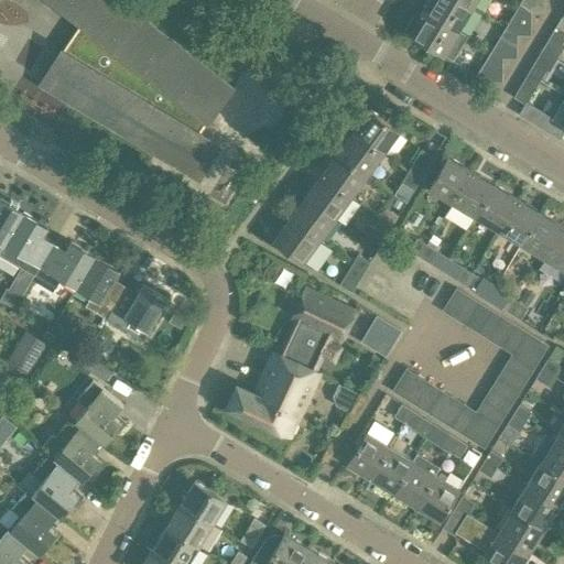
[(229,91),(110,0),(46,0),(78,24),(60,51),(58,51),(39,85),(180,169),(185,171),(192,171),(197,170),(203,166),(207,162),(209,156),(209,150),(208,144),(205,139),(201,134),(196,132),(204,122),(205,122),(229,91)]
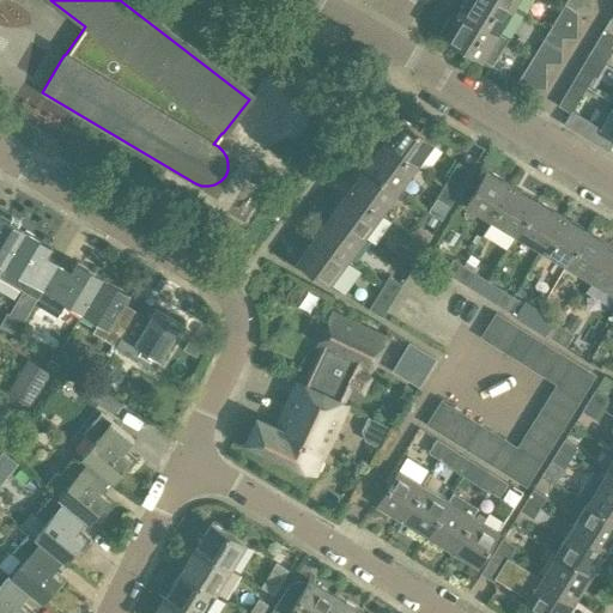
[(510,10),(496,0),(463,0),(457,10),(496,34),(510,10)]
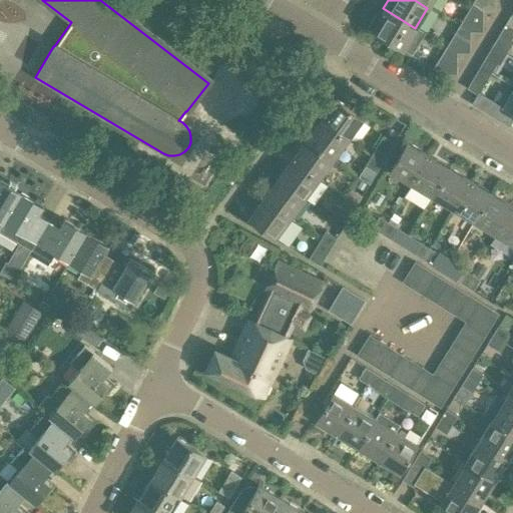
[(481,12),(493,11),(493,0),(474,0),(471,6),(481,12)]
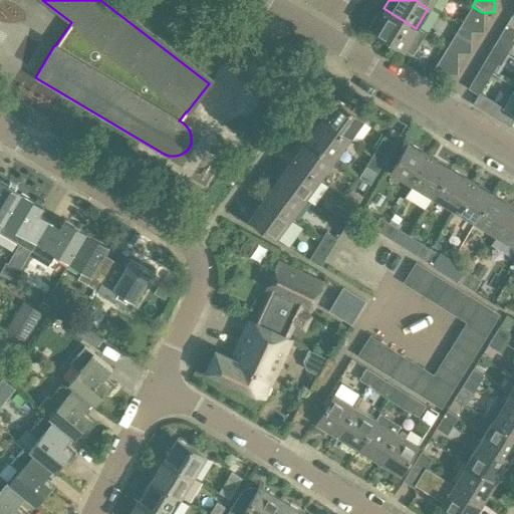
[(469,33),(482,33),(482,12),(472,6),(459,27),(469,33)]
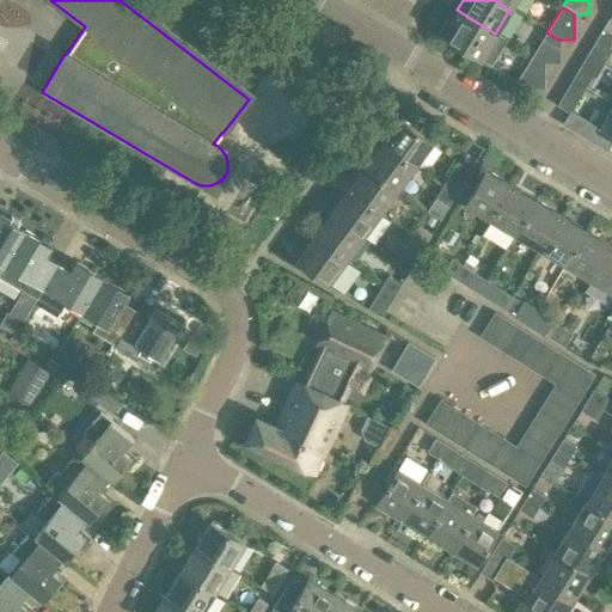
[(456,17),(452,22),(446,18),(436,34),(489,66),(506,40),(495,34),(457,10),(453,16),(456,17)]
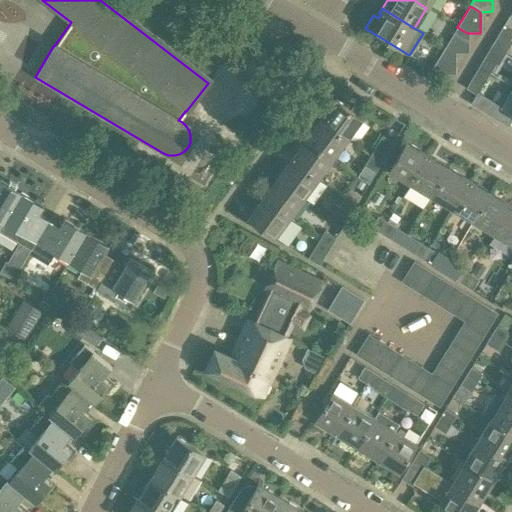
[(505,54),(511,41),(511,40),(510,39),(511,35),(511,28),(504,24),(491,46),(505,54)]
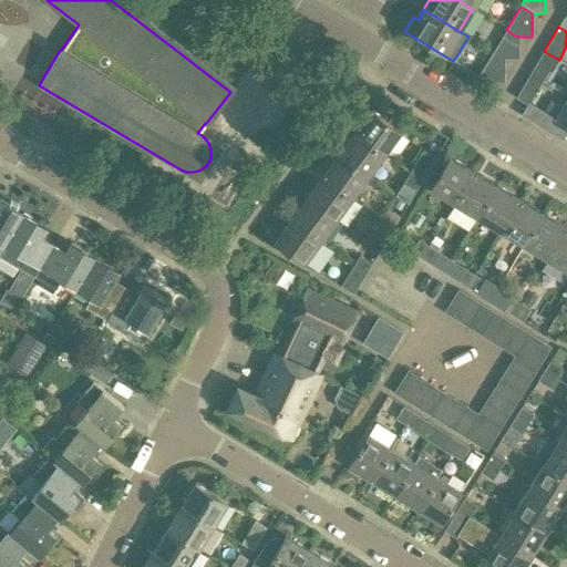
[(504,60),(516,60),(517,37),(506,30),(493,52),(504,60)]
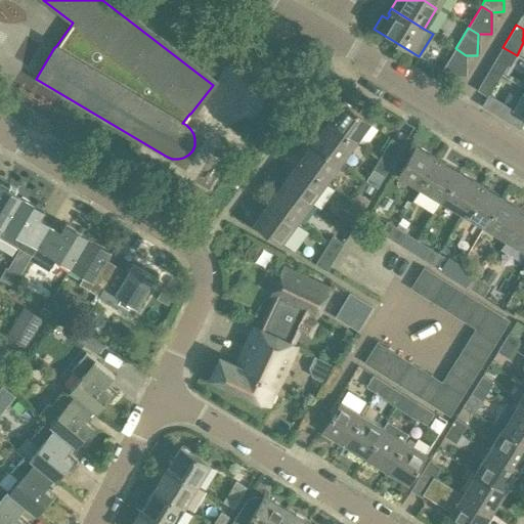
[(510,67),(517,55),(503,47),(494,60),(493,60),(488,68),(500,75),(507,64),(510,67)]
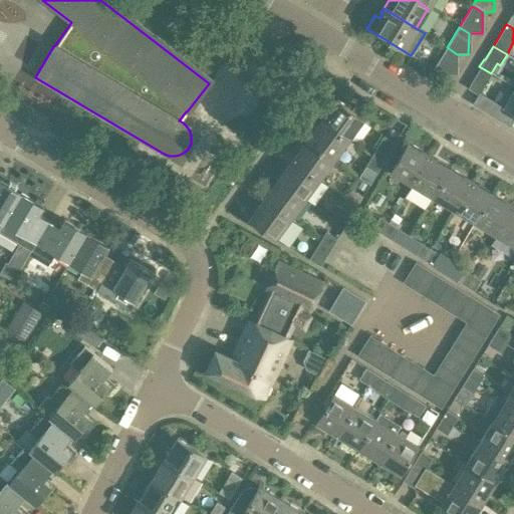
[(444,75),(455,75),(457,54),(447,47),(434,69),(444,75)]
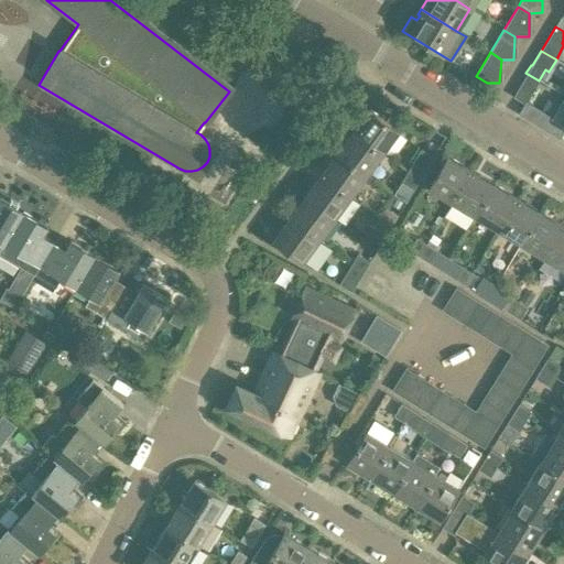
[(524,105),(539,80),(525,73),(511,97),(524,105)]
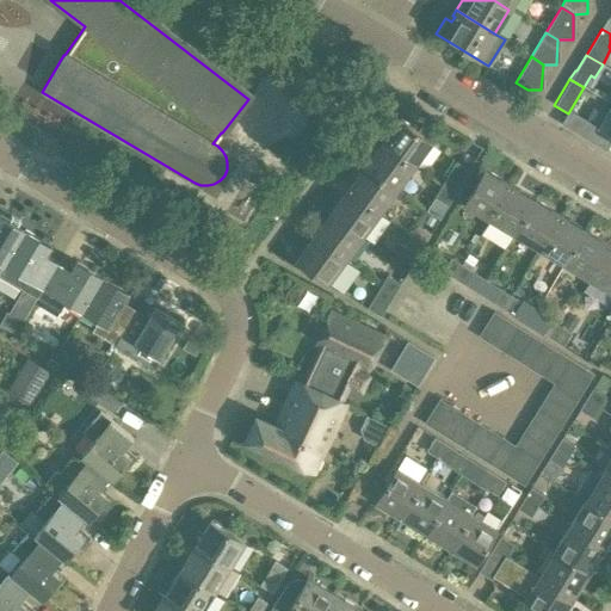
[(610,141),(610,103),(610,104),(594,131),(610,141)]
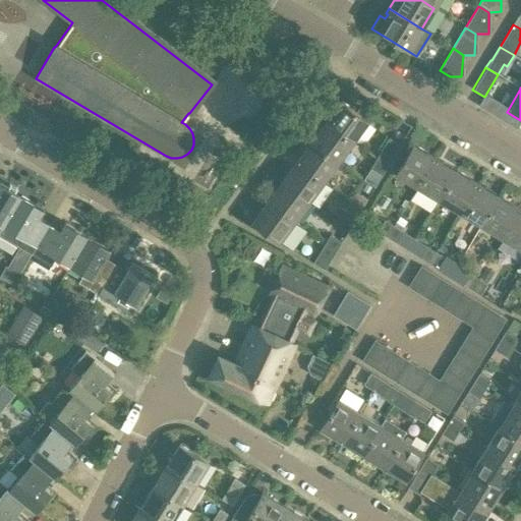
[(353,141),(367,122),(339,102),(325,121),(353,141)]
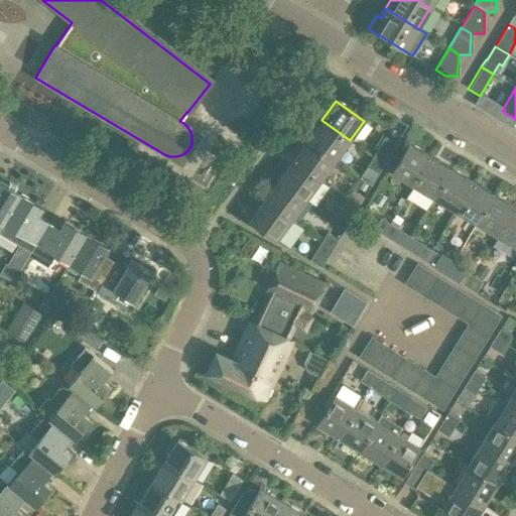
[(336,159),(350,140),(321,120),(307,139),(336,159)]
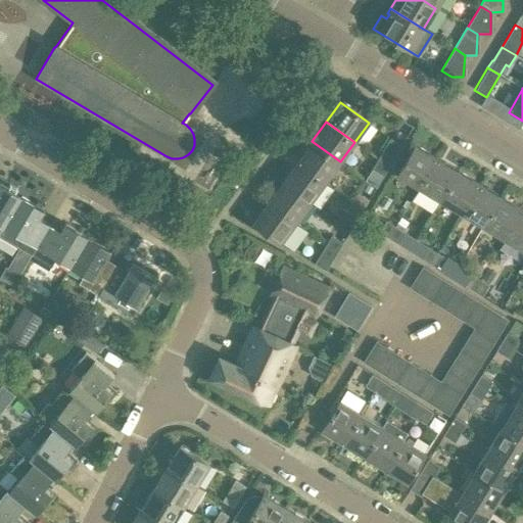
[(388,165),(400,147),(389,140),(377,159),(388,165)]
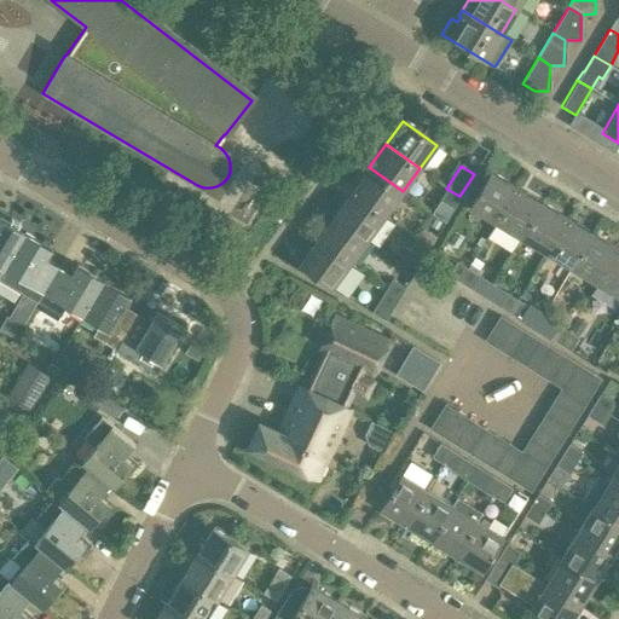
[(385,217),(403,191),(369,167),(351,191),(385,217)]
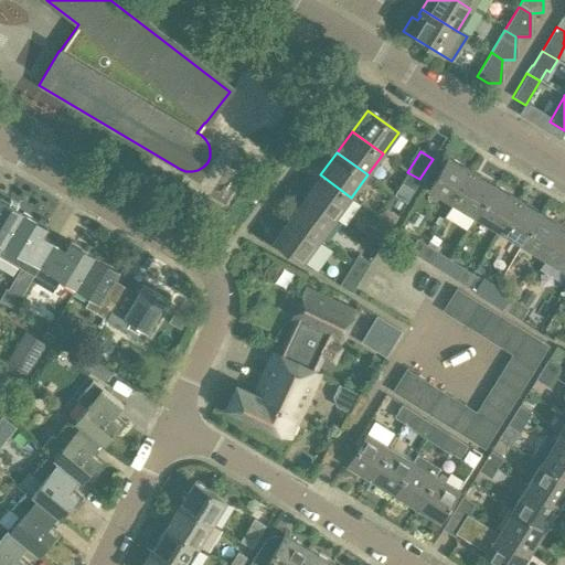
[(451,203),(471,171),(447,157),(428,189),(451,203)]
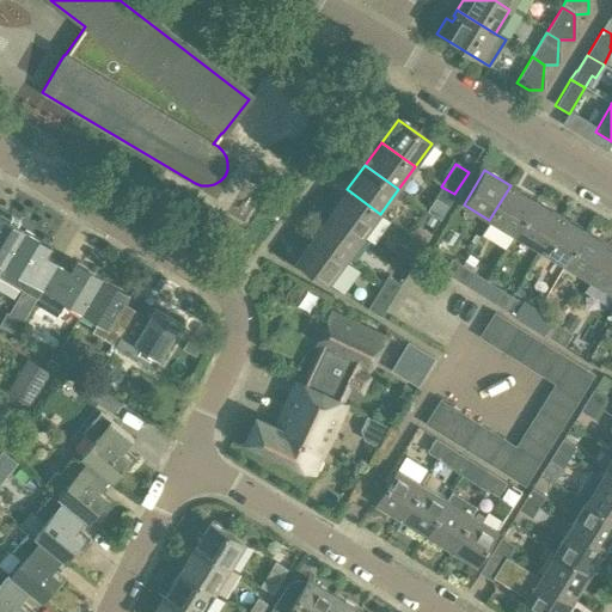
[(514,236),(534,201),(510,185),(489,220),(514,236)]
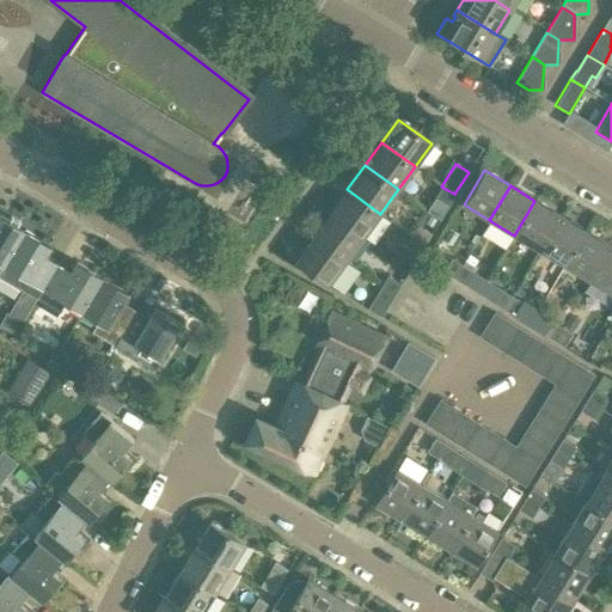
[(447,207),(454,194),(441,187),(434,199),(447,207)]
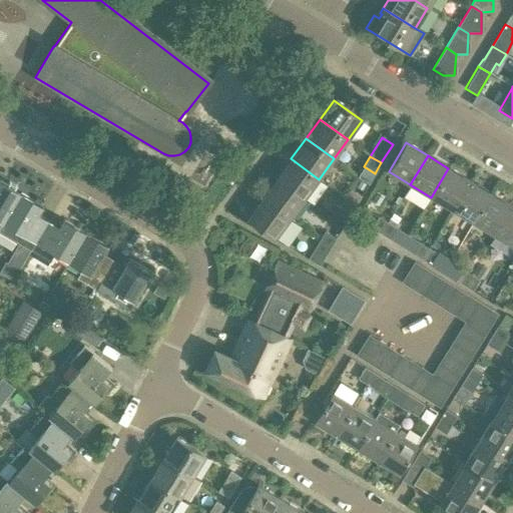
[(305,198),(319,179),(291,158),(277,178),(305,198)]
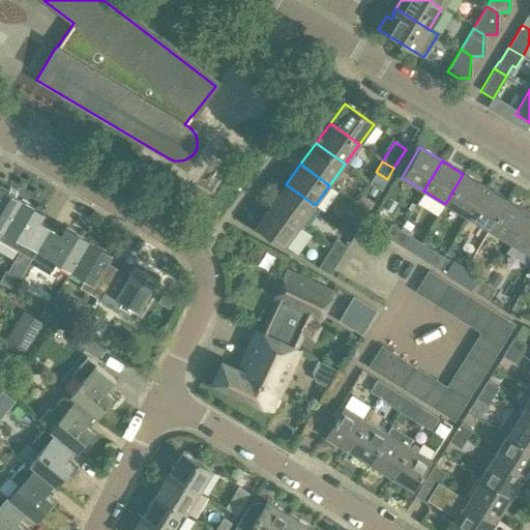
[(467,217),(484,187),(463,174),(445,204),(467,217)]
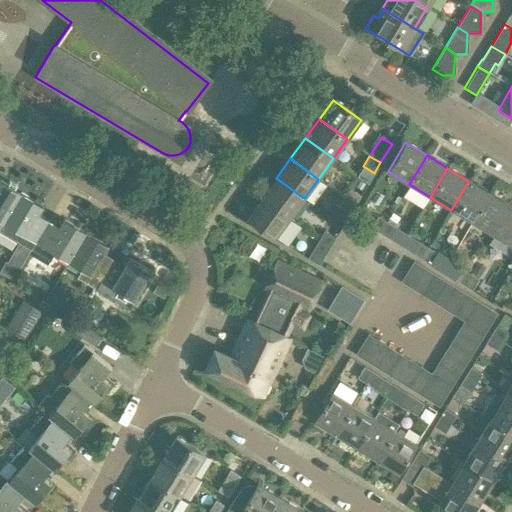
[(289,218),(304,198),(276,178),(261,198),(289,218)]
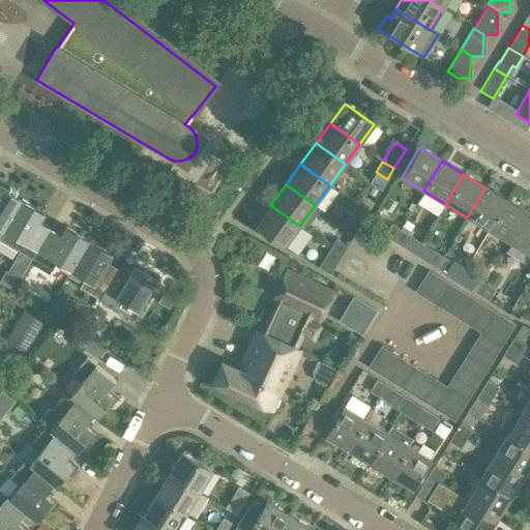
[(370,193),(376,197),(380,190),(373,186),(370,193)]
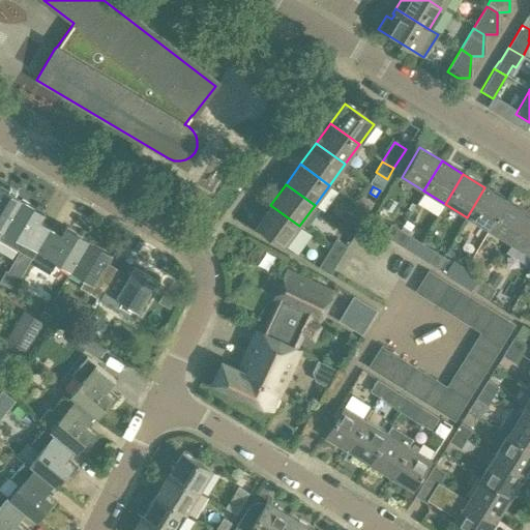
[(489,230),(506,200),(484,187),(467,217),(489,230)]
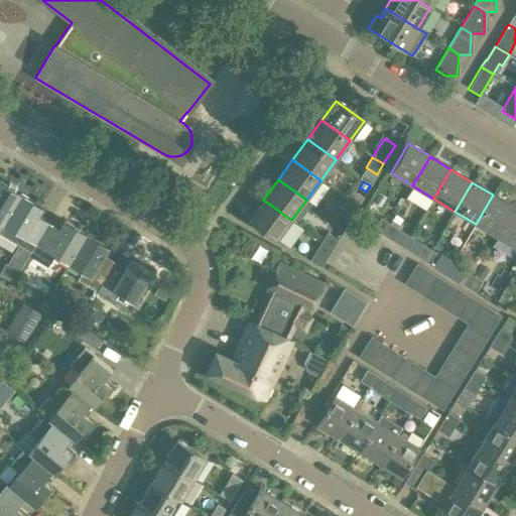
[(19,196),(0,184),(0,224),(1,225),(2,225),(19,196)]
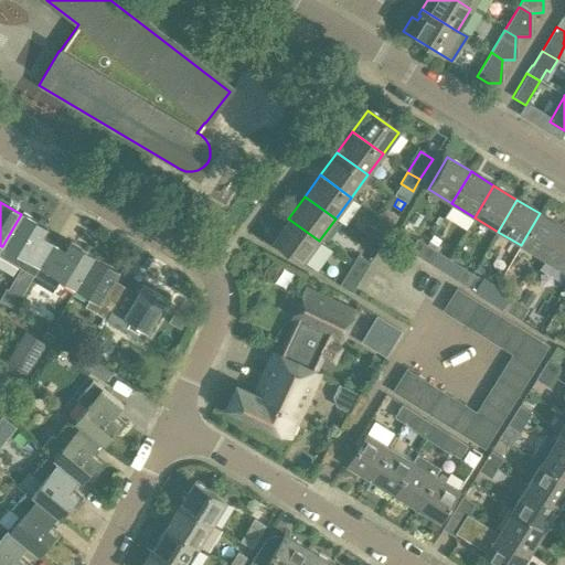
[(392,226),(398,215),(386,208),(380,219),(381,220),(392,226)]
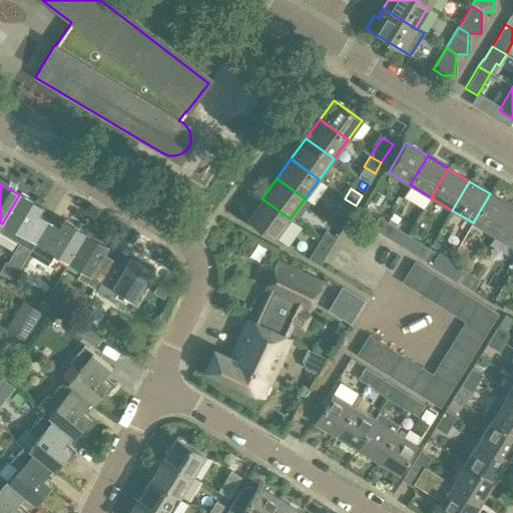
[(494,235),(511,206),(490,193),(473,222),(494,235)]
